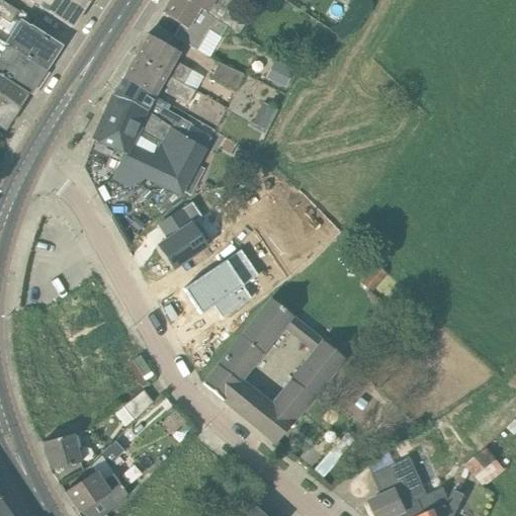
[(33,0),(73,25),(90,0),(33,0)]
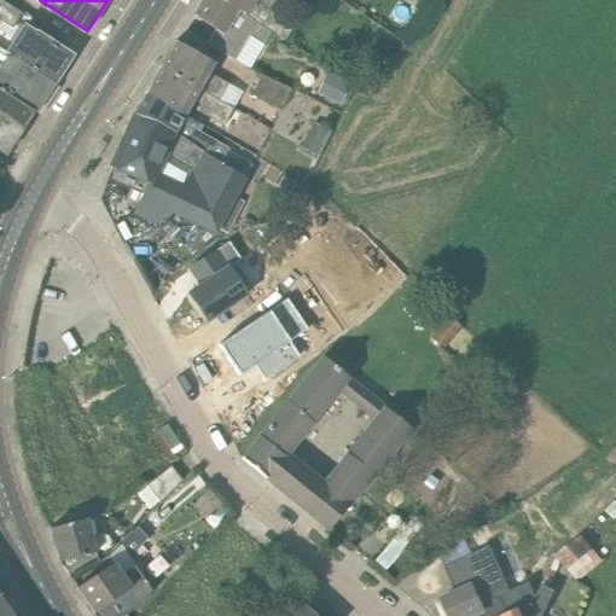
[(265,42),(272,30),(257,21),(226,0),(203,0),(195,13),(216,27),(208,42),(237,58),(251,35),(265,42)]
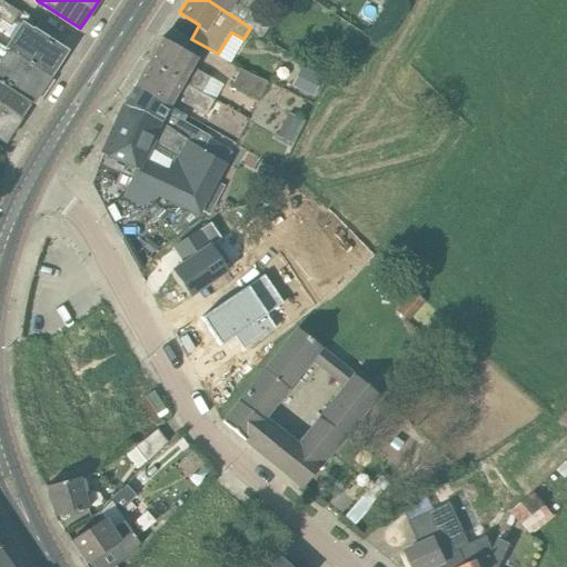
[(208,0),(237,19),(250,28),(250,27),(265,36),(272,22),(239,0),(208,0)]
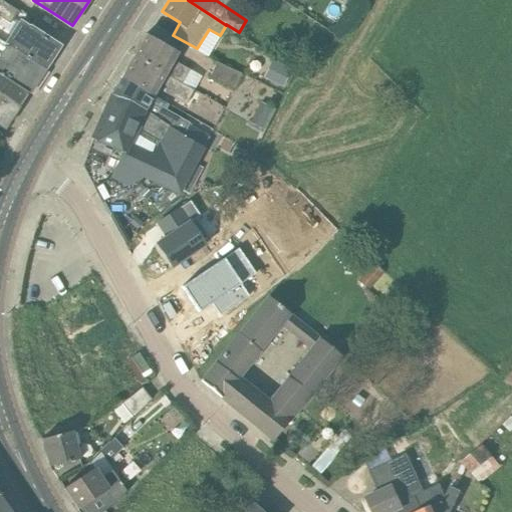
[(0,23),(0,38),(45,68),(60,45),(20,19),(12,30),(0,23)]
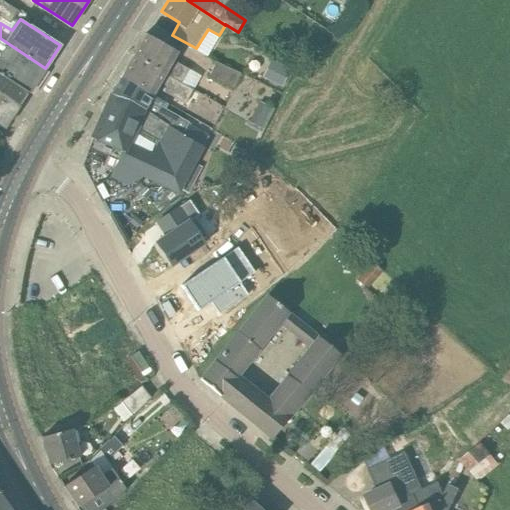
[(190,67),(174,59),(179,51),(147,33),(134,55),(183,82),(190,67)]
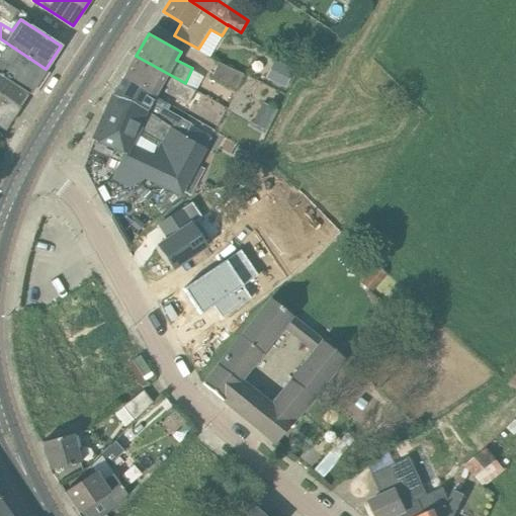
[(0,93),(20,106),(29,92),(46,69),(0,38),(0,93)]
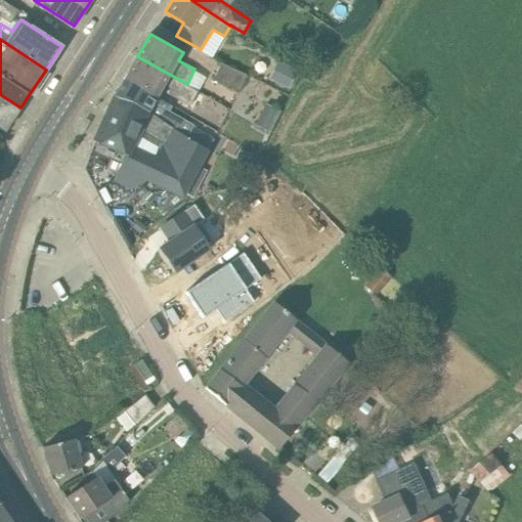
[(308,72),(315,76),(325,59),(319,55),(308,72)]
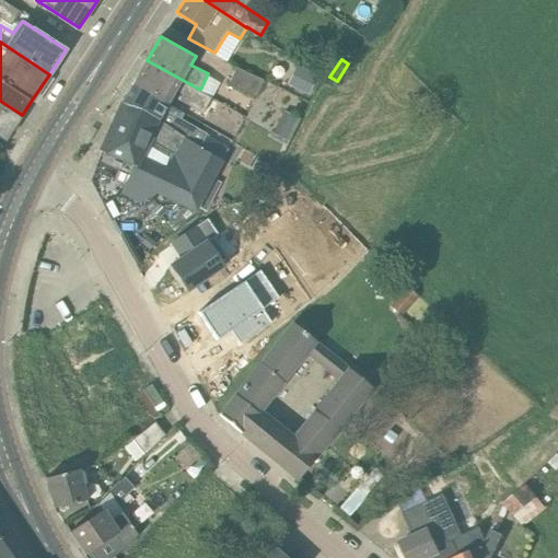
[(200,90),(147,60),(135,82),(169,103),(176,90),(184,93),(181,99),(205,113),(213,96),(200,90)]
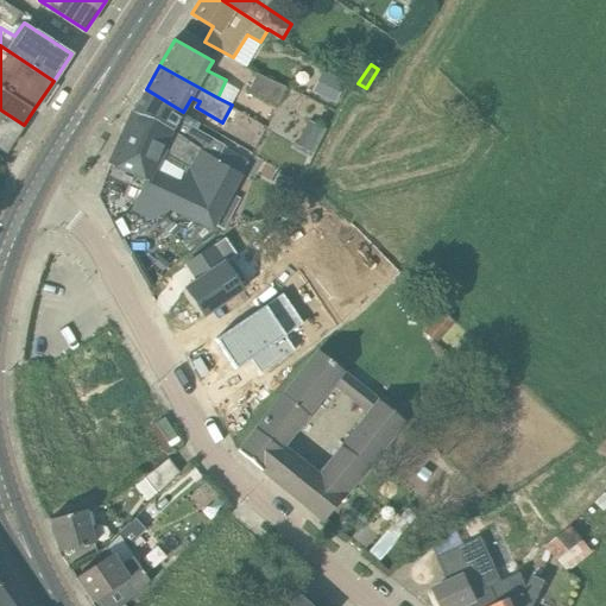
[(324,69),(314,89),(336,100),(346,81),(324,69)]
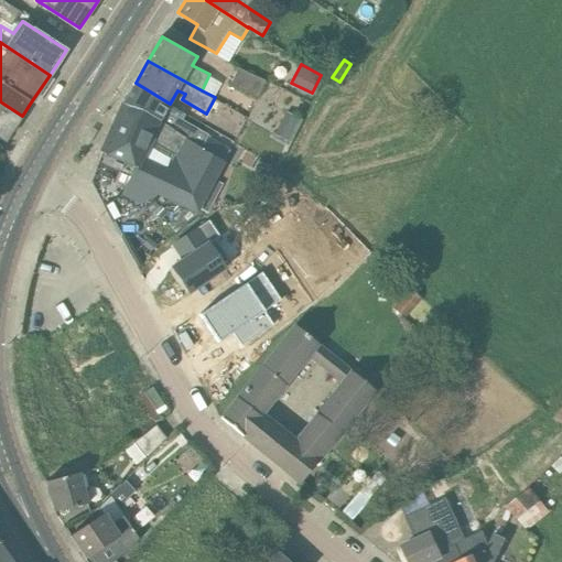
[(230,85),(258,97),(267,78),(239,66),(230,85)]
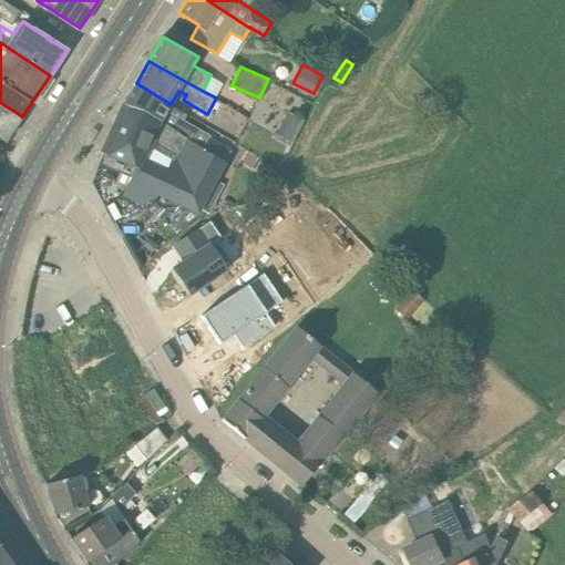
[(168,110),(171,104),(136,83),(124,103),(158,119),(204,146),(211,134),(168,110)]
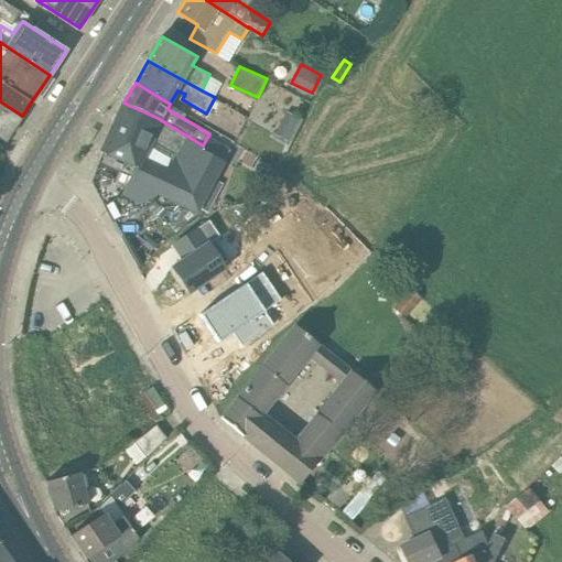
[(0,136),(7,140),(22,117),(21,116),(22,116),(0,101),(0,136)]
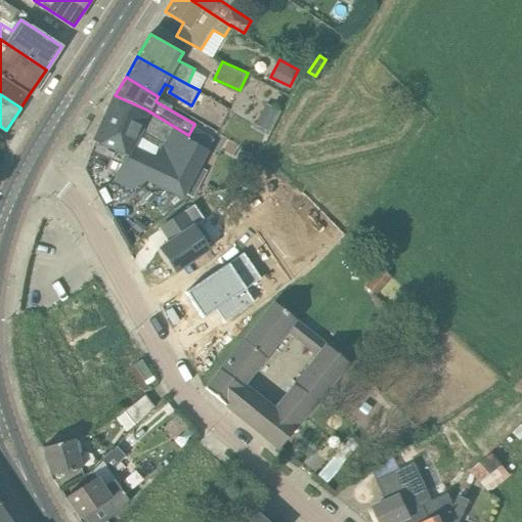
[(209,149),(189,138),(189,137),(187,136),(188,135),(146,110),(115,95),(105,117),(96,140),(127,154),(122,164),(184,194),(193,176),(209,149)]
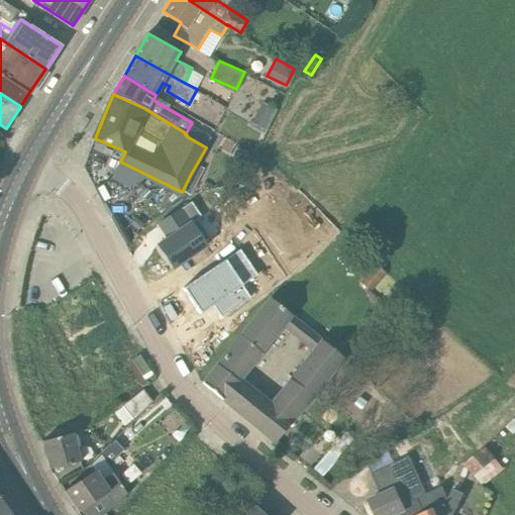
[(263,102),(253,119),(266,125),(275,108),(263,102)]
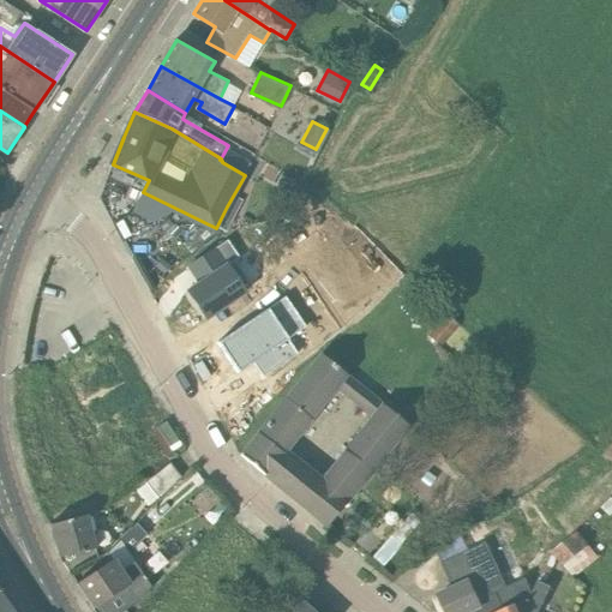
[(259,286),(243,261),(247,257),(235,239),(196,264),(192,267),(203,285),(191,292),(209,318),(259,286)]
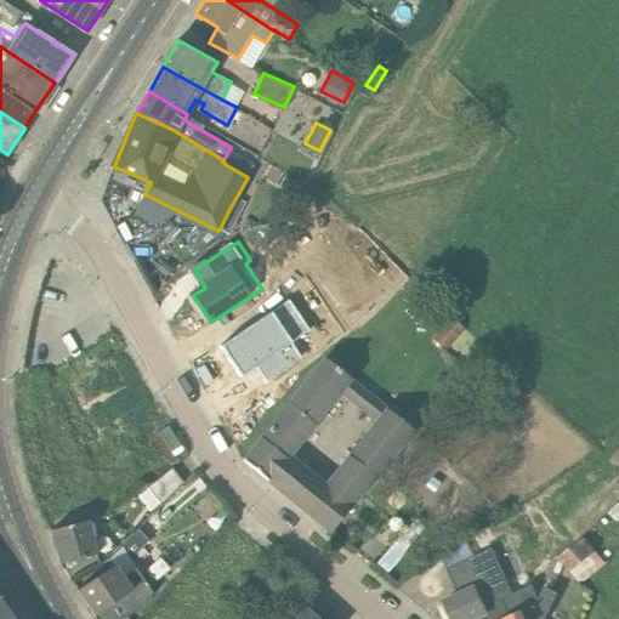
[(310,330),(290,300),(221,345),(242,376),(260,363),(268,376),(297,356),(290,344),(310,330)]
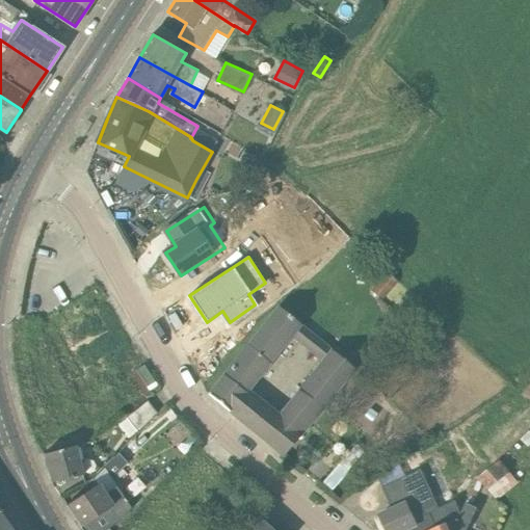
[(383,299),(400,281),(390,271),(373,289),(383,299)]
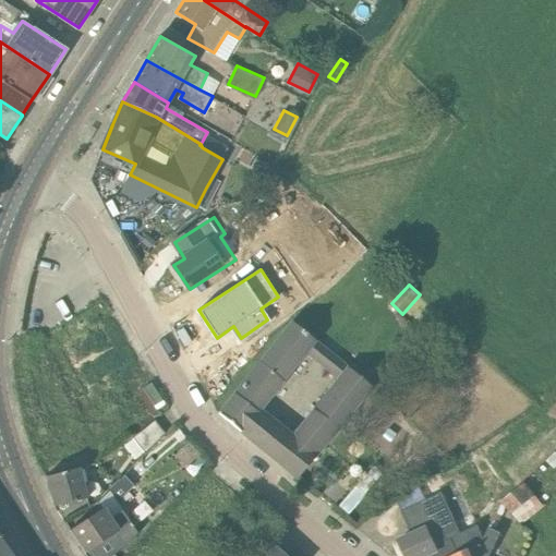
[(299,476),(315,456),(316,457),(374,386),(294,322),(220,412),(299,476)]
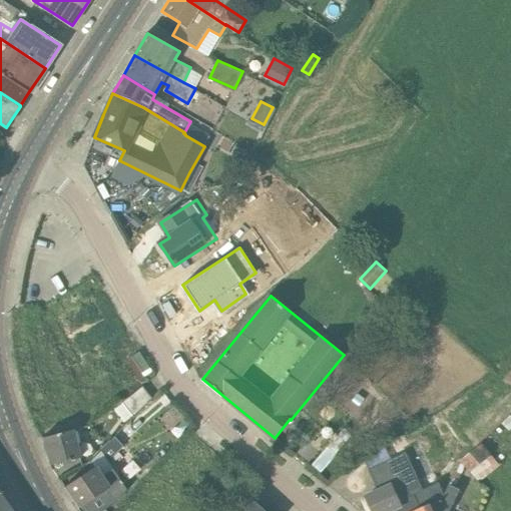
[(123,401),(131,412),(134,415),(152,397),(143,385),(123,401)]
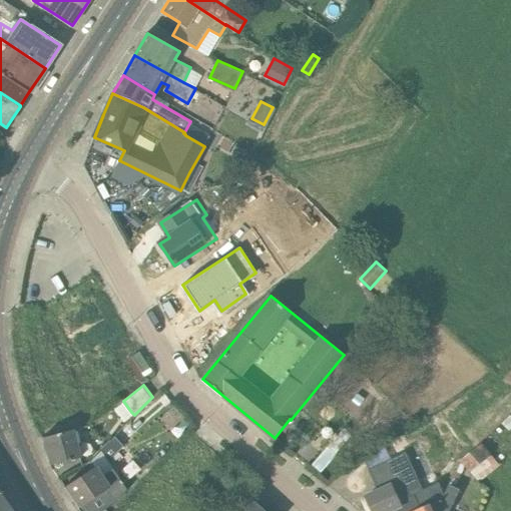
[(50,464),(82,456),(74,429),(43,437),(50,464)]
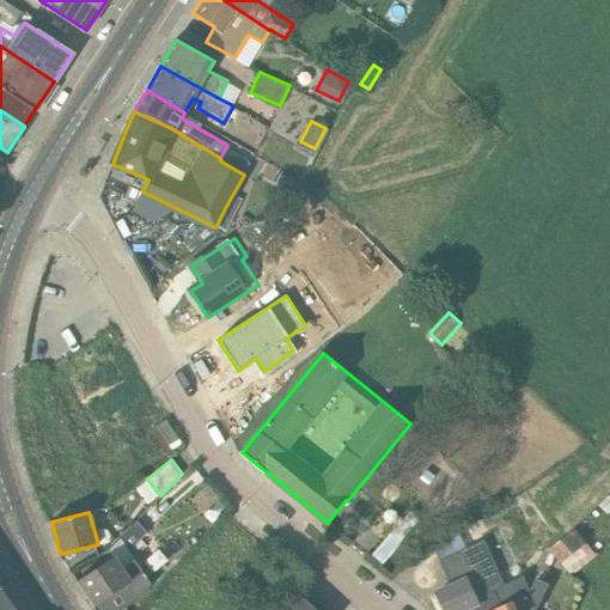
[(132,524),(121,535),(129,548),(147,531),(138,519),(133,525),(132,524)]
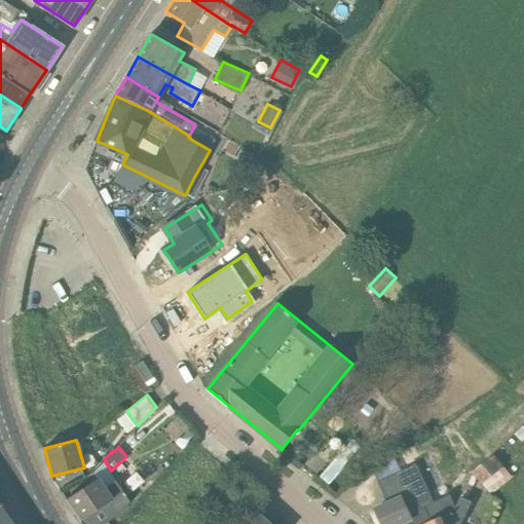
[(496,453),(474,472),(484,483),(507,464),(496,453)]
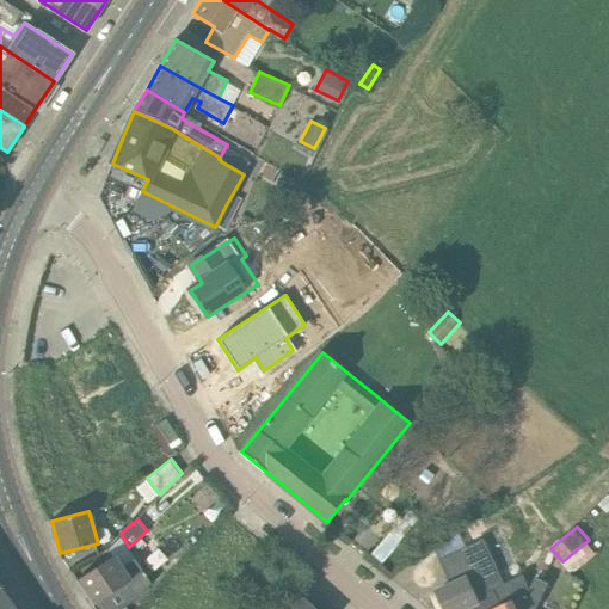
[(447,608),(465,608),(493,596),(492,591),(497,589),(504,606),(514,601),(527,595),(530,588),(526,574),(506,583),(498,563),(481,571),(469,546),(463,548),(442,559),(453,584),(438,590),(447,608)]
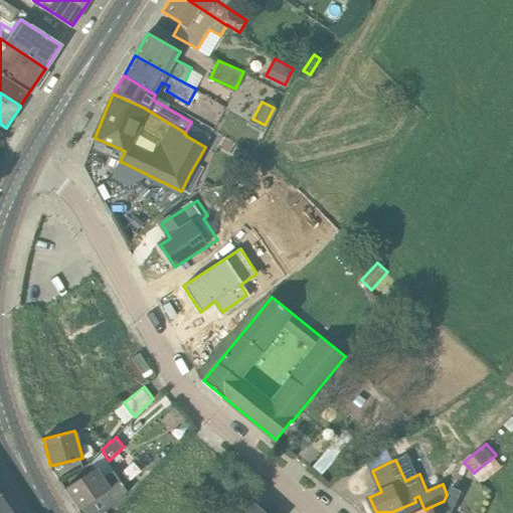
[(127,491),(114,469),(101,479),(95,468),(64,488),(81,512),(102,512),(118,503),(127,491)]
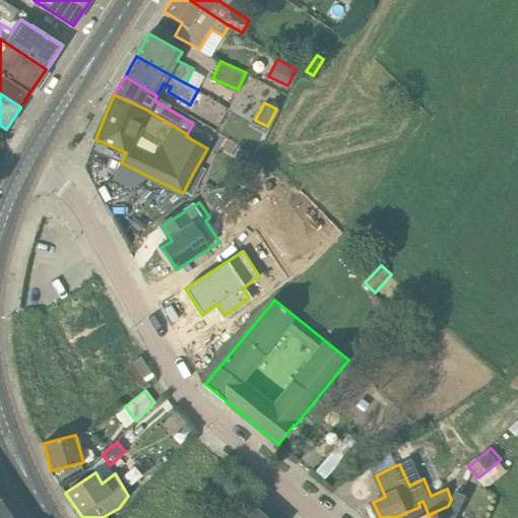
[(457,517),(468,496),(457,490),(452,500),(451,500),(448,506),(437,511),(429,515),(421,517),(457,517)]
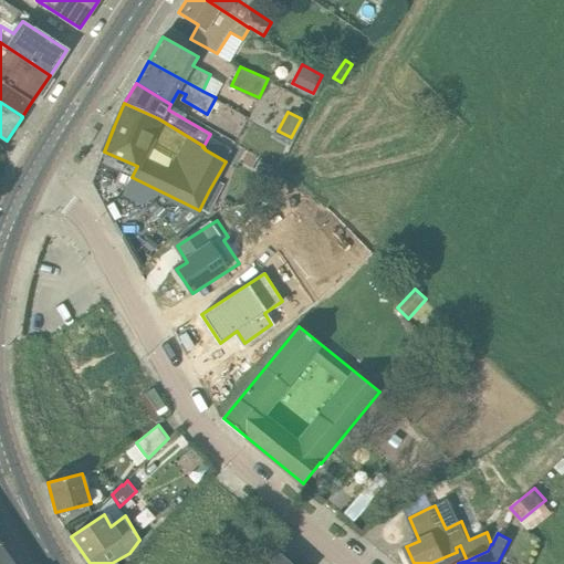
[(0,543),(0,563),(19,563),(4,541),(0,543)]
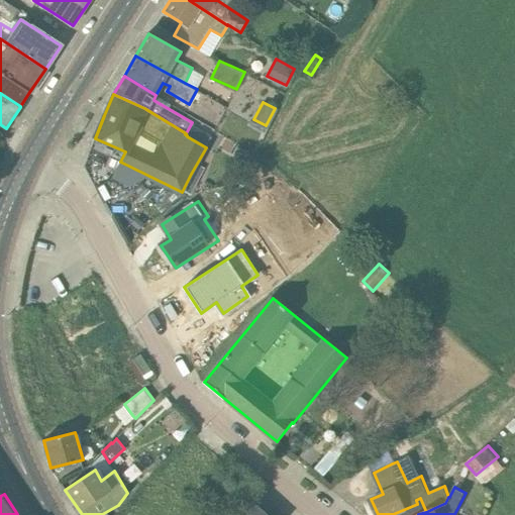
[(244,514),(264,514),(253,506),(244,514)]
